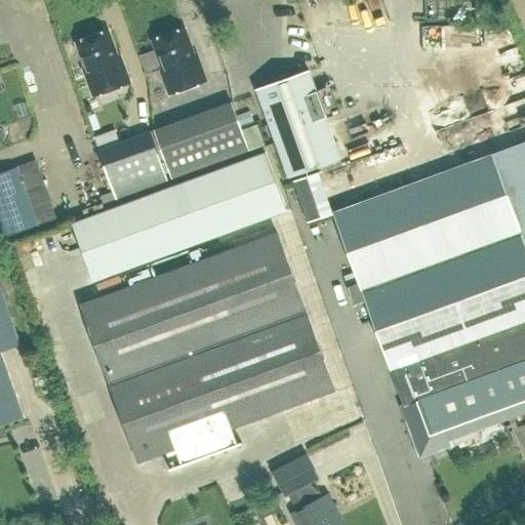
[(389,6),(360,8),(359,0),(330,0),(331,8),(296,11),(297,25),(336,22),(337,32),(391,28),(389,6)]
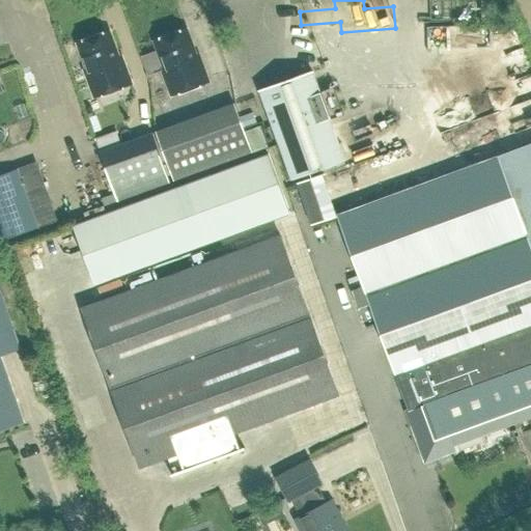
[(480,0),(481,20),(494,19),(493,0),(480,0)]
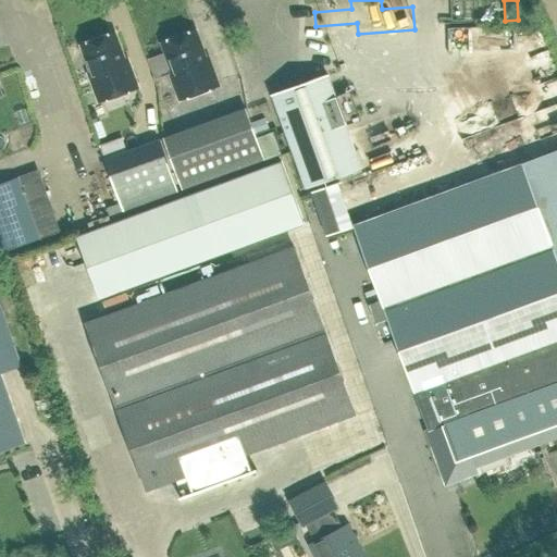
[(203,59),(194,32),(163,42),(173,70),(170,72),(180,100),(218,86),(208,58),(203,59)]
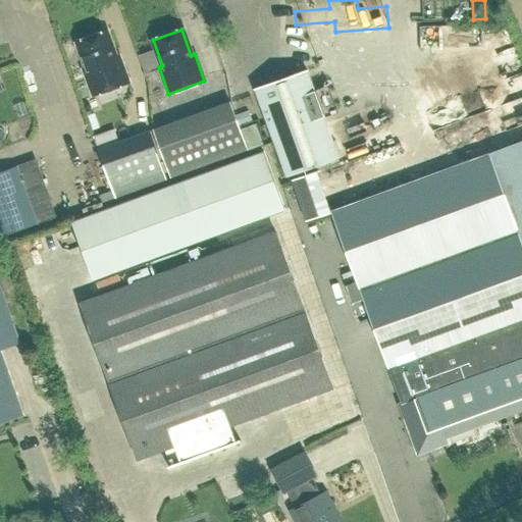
[(115,57),(106,32),(76,43),(87,68),(83,69),(93,96),(128,83),(118,56),(115,57)]
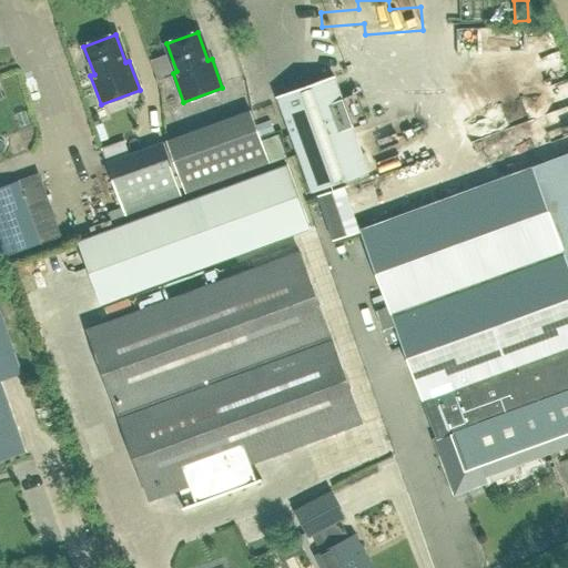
[(334,77),(279,97),(313,191),(368,171),(334,77)]
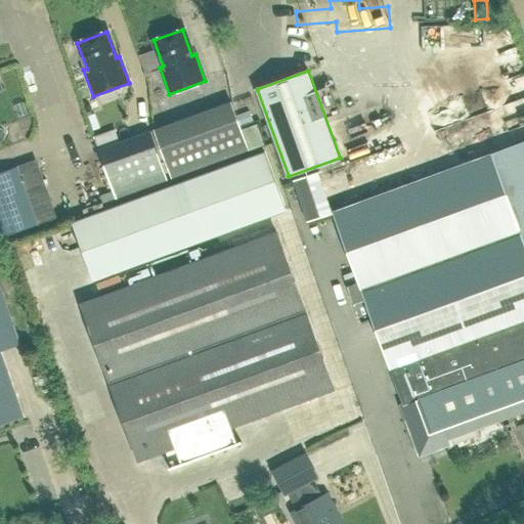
[(233,106),(156,134),(171,177),(249,148),(233,106)]
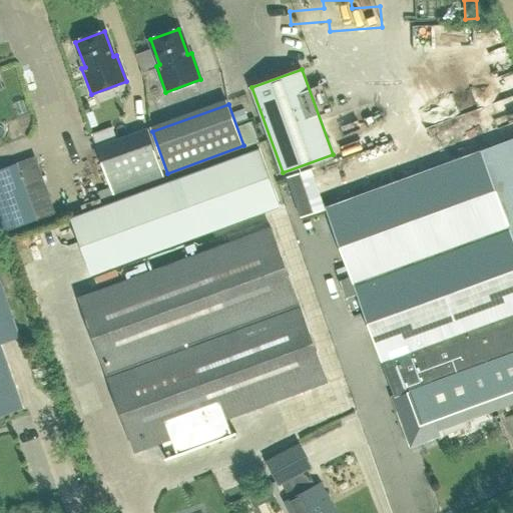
[(147,129),(97,147),(113,192),(163,174),(147,129)]
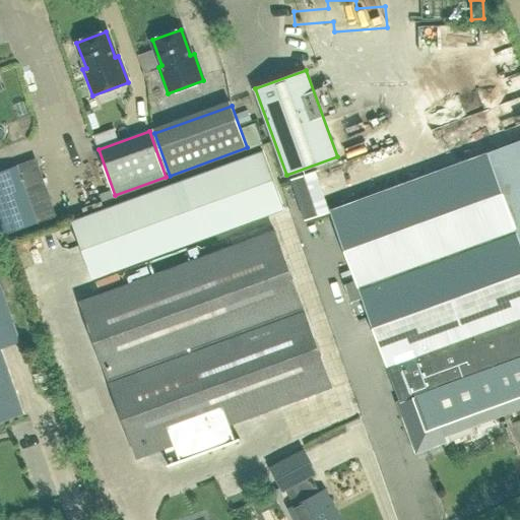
[(519,139),(509,145),(393,188),(330,211),(356,280),(344,284),(350,302),(362,298),(401,402),(403,402),(409,416),(403,418),(414,447),(421,444),(424,450),(446,442),(444,436),(519,406),(519,139)]
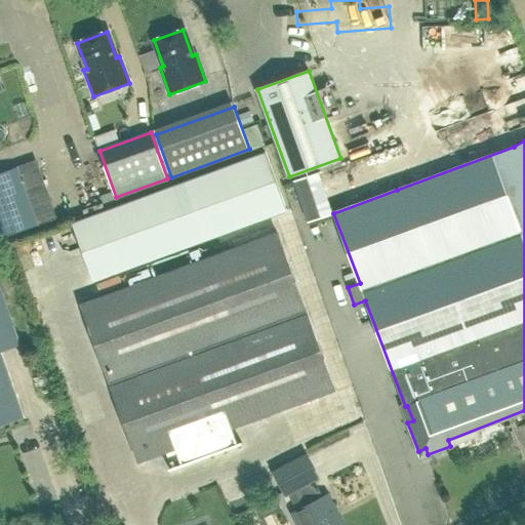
[(371,148),(355,154),(360,167),(376,161),(371,148)]
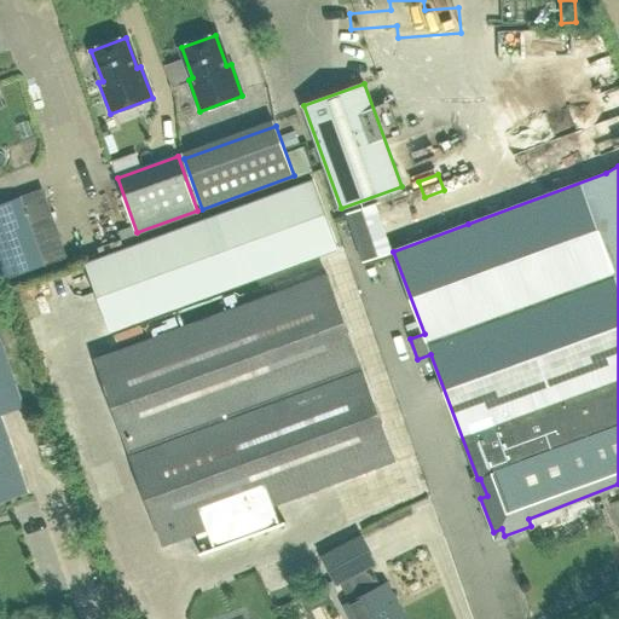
[(85,262),(110,331),(339,249),(313,180),(85,262)]
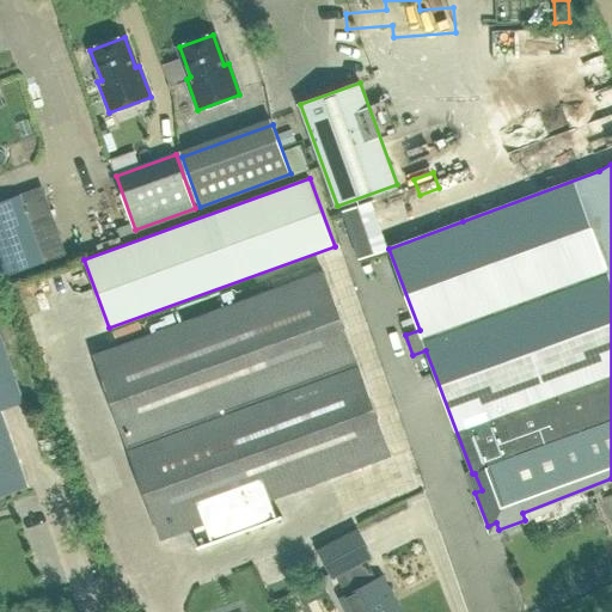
[(19,196),(0,202),(0,279),(43,264),(30,226),(54,219),(46,195),(35,190),(19,196)]
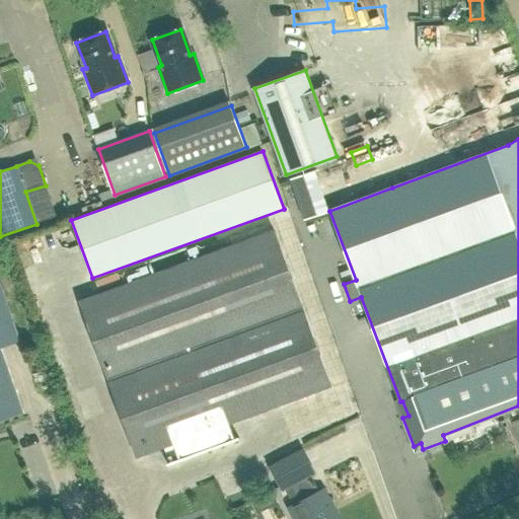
[(137,458),(166,448),(171,463),(235,440),(230,425),(331,387),(275,230),(80,301),(137,458)]
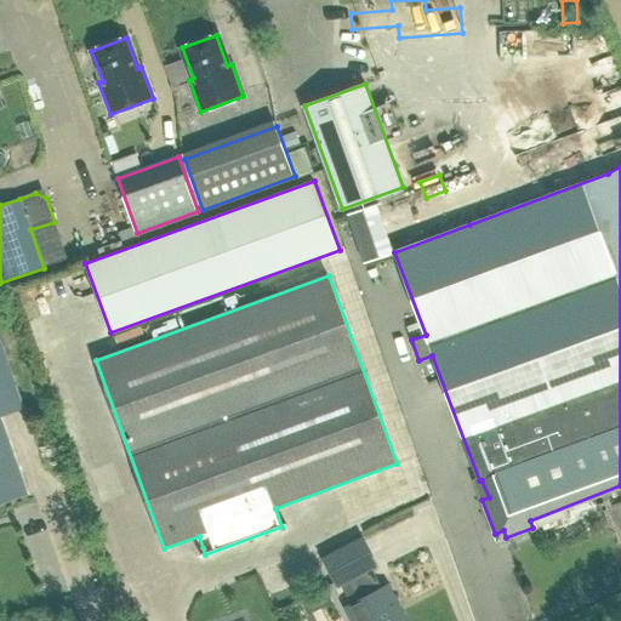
[(0,503),(29,494),(1,416),(26,409),(0,336),(0,503)]
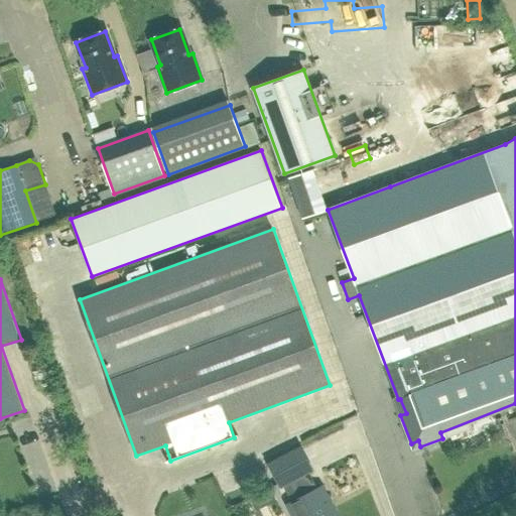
[(268,465),(280,489),(284,487),(292,502),(285,505),(291,515),(336,515),(320,487),(312,491),(304,476),(312,471),(300,447),(268,465)]
